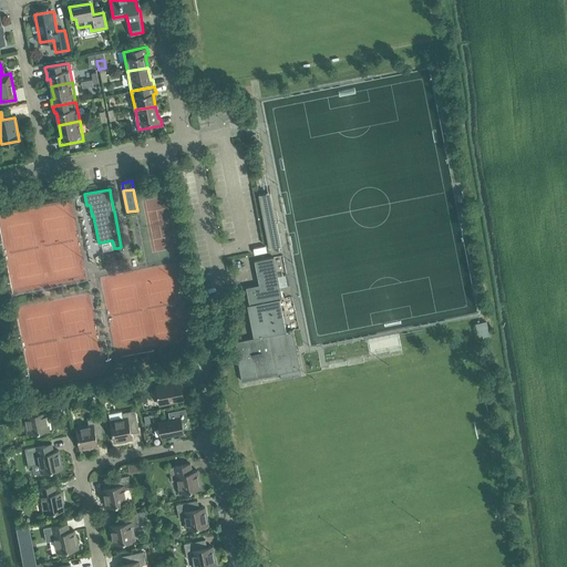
[(260,194),(259,194),(269,248),(271,247),(281,245),(270,192),(261,194),(260,194)]
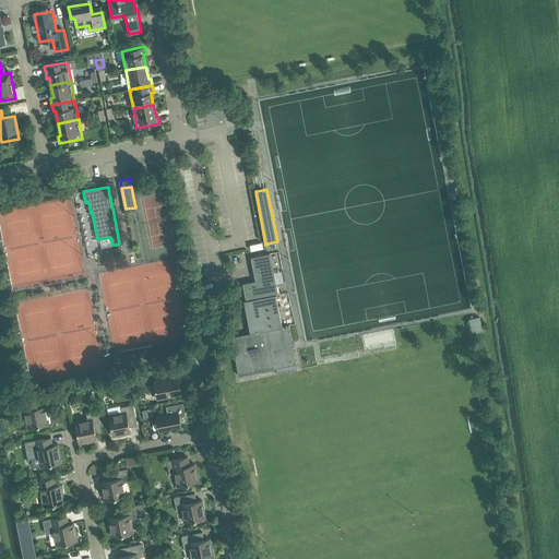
[(256,281),(242,283),(246,300),(244,300),(250,333),(230,336),(238,376),(276,368),(277,375),(298,370),(288,325),(283,326),(276,295),(278,295),(270,253),(251,257),(256,281)]
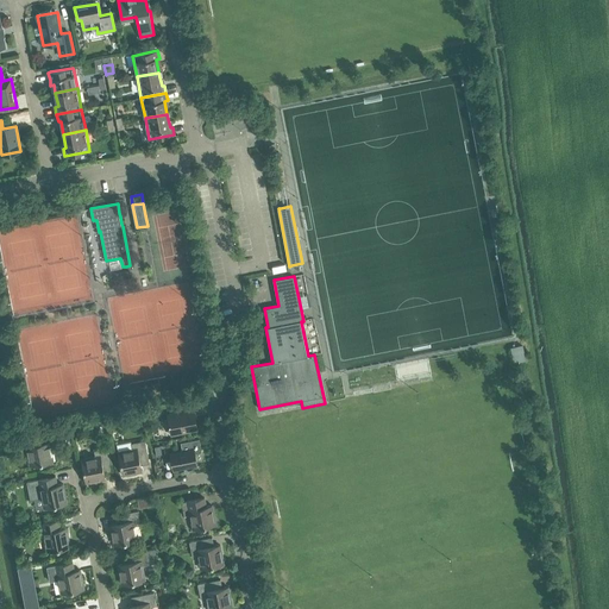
[(516,347),(512,349),(514,362),(526,359),(523,346),(521,347),(516,347)]
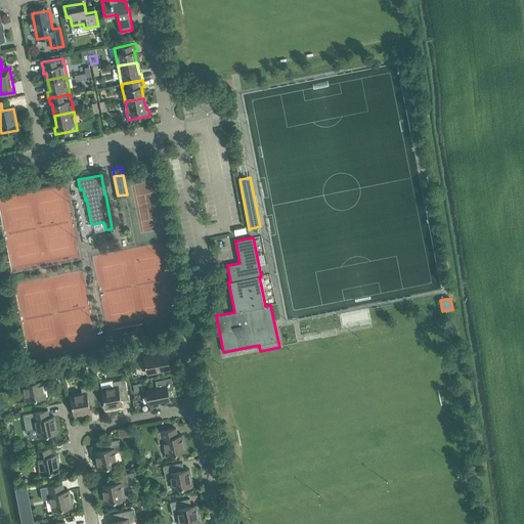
[(160,353),(144,357),(147,373),(170,368),(167,356),(173,354),(171,342),(159,345),(160,353)]
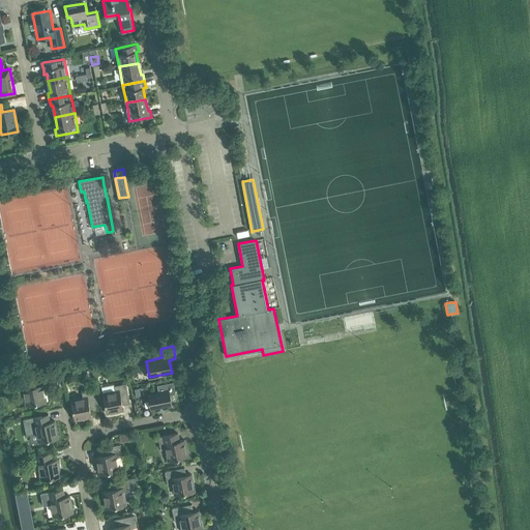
[(17,381),(19,393),(24,392),(26,405),(29,404),(30,407),(36,405),(35,403),(47,401),(43,384),(38,385),(36,378),(17,381)]
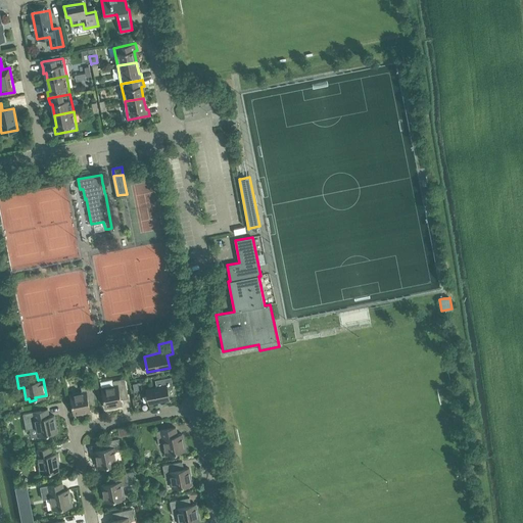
[(155,380),(156,386),(146,388),(149,402),(170,399),(168,389),(174,388),(172,377),(155,380)]
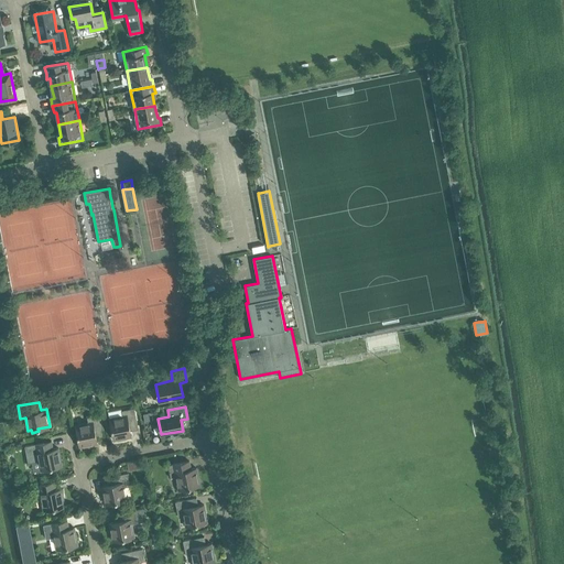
[(121,410),(122,415),(110,418),(115,440),(131,436),(130,430),(139,429),(134,408),(121,410)]
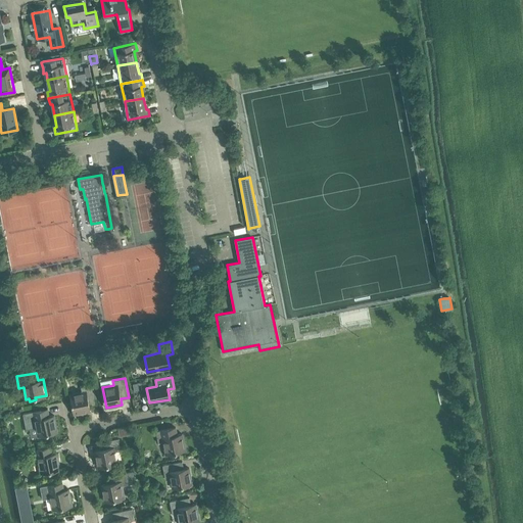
[(89,406),(97,403),(93,384),(81,386),(82,391),(69,394),(74,414),(90,411),(89,406)]
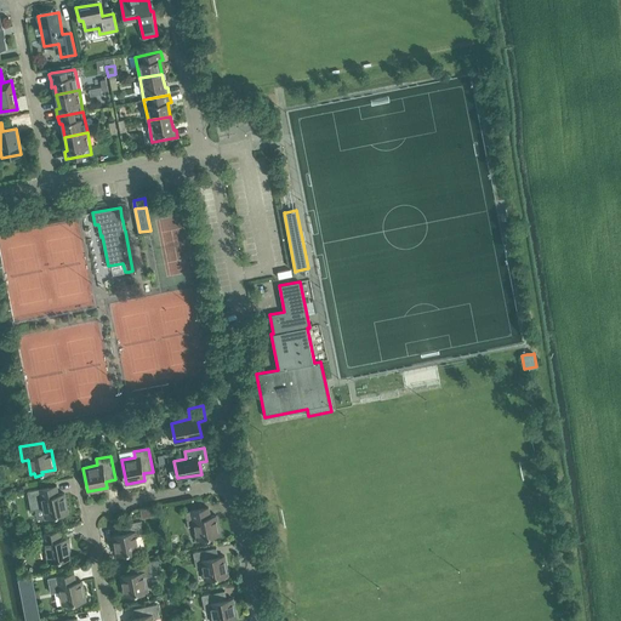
[(56,514),(68,512),(64,493),(58,494),(57,485),(27,491),(32,510),(44,507),(45,517),(49,517),(49,519),(56,518),(56,514)]
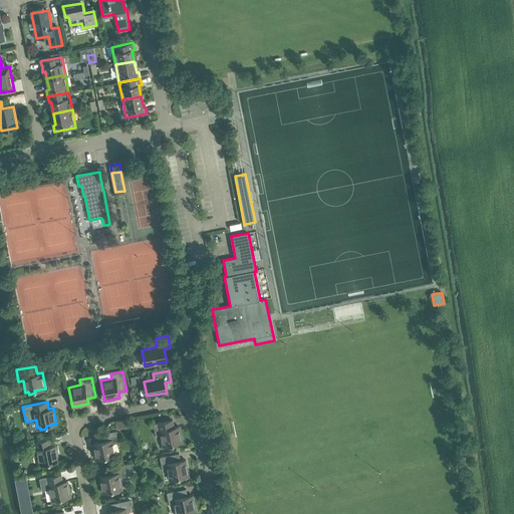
[(154,424),(156,436),(161,435),(163,446),(183,442),(179,426),(174,427),(173,420),(154,424)]
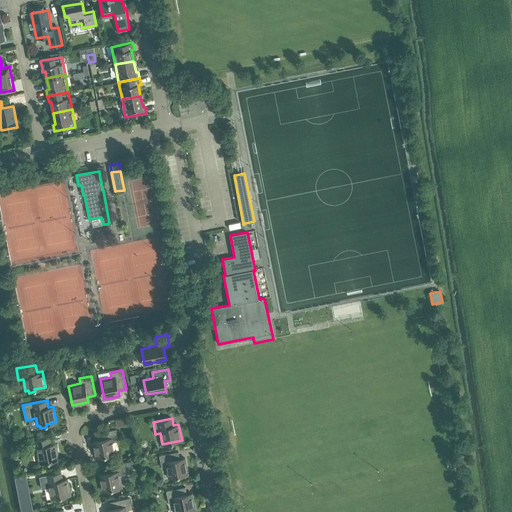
[(96,433),(98,440),(93,441),(96,457),(115,453),(113,442),(118,441),(116,429),(96,433)]
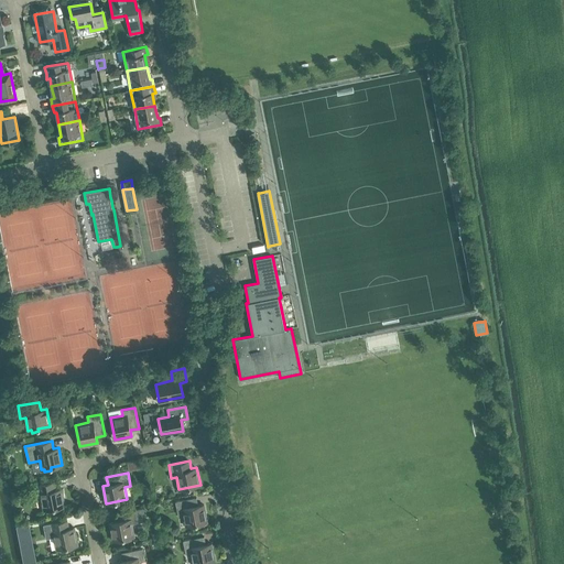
[(54,511),(54,508),(65,506),(62,488),(56,489),(54,481),(33,486),(35,498),(41,497),(44,510),(46,510),(47,512),(54,511)]
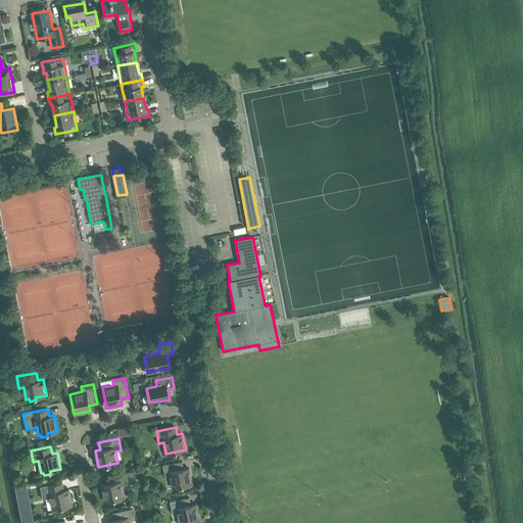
[(162,465),(164,477),(171,476),(173,488),(192,484),(189,468),(184,469),(183,461),(162,465)]
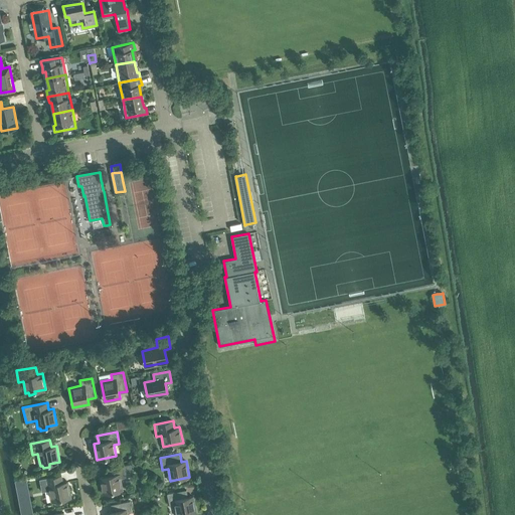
[(100,478),(103,494),(123,490),(121,478),(125,477),(133,476),(131,464),(123,465),(104,469),(105,477),(100,478)]
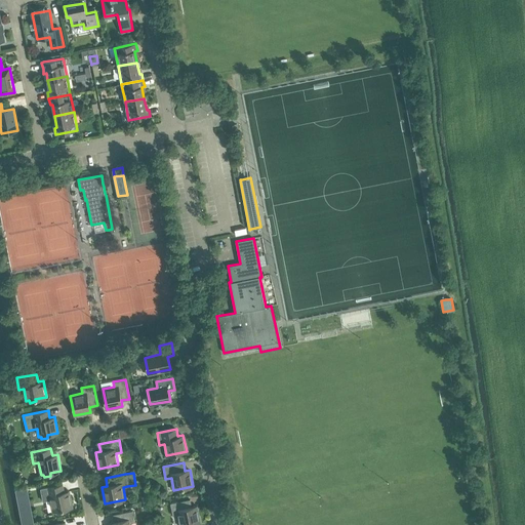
[(43,488),(45,500),(50,499),(52,511),(55,511),(55,513),(63,512),(62,510),(73,507),(69,490),(64,491),(63,484),(43,488)]
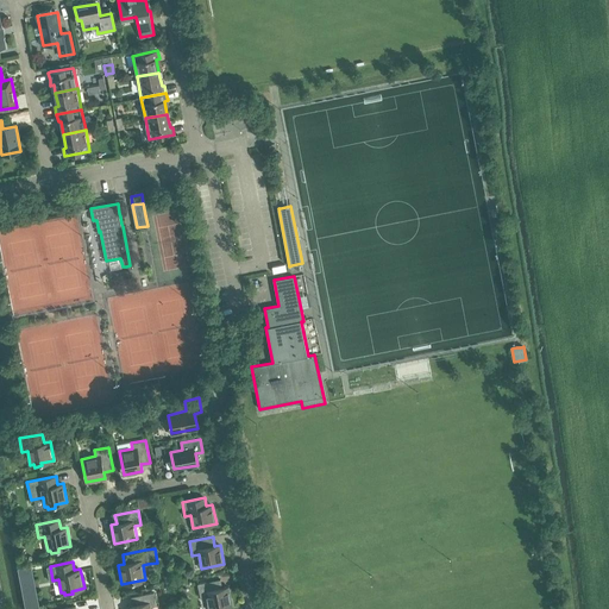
[(198,583),(201,597),(206,596),(208,608),(215,608),(232,606),(228,586),(223,588),(220,579),(198,583)]
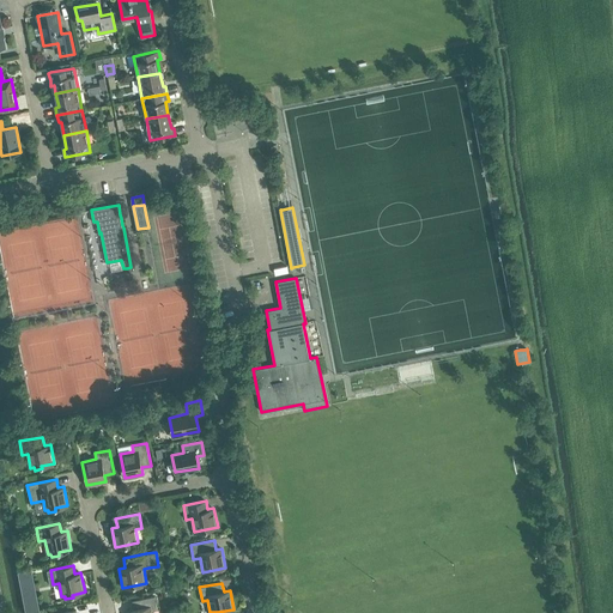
[(132,601),(133,610),(127,611),(127,612),(151,612),(152,612),(158,611),(155,596),(132,601)]
